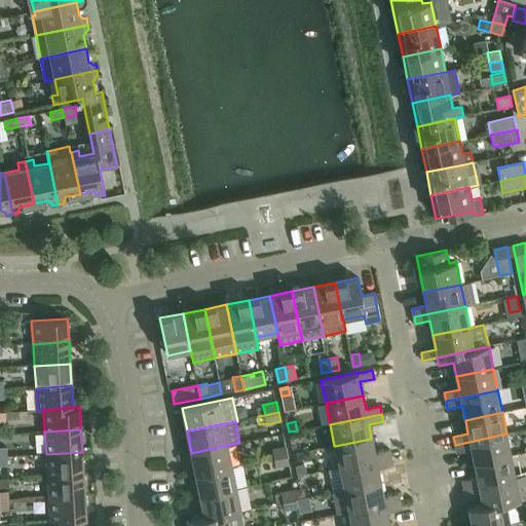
[(472,450),(474,463),(512,455),(506,434),(455,445),(456,453),(472,450)]
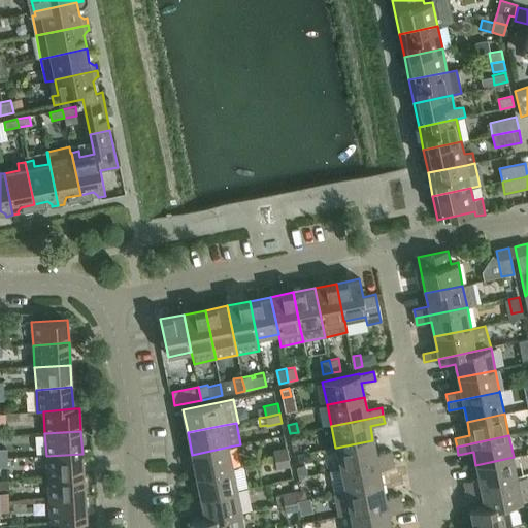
[(335,448),(339,469),(341,469),(392,459),(390,452),(375,455),(372,440),(336,448),(335,448)]
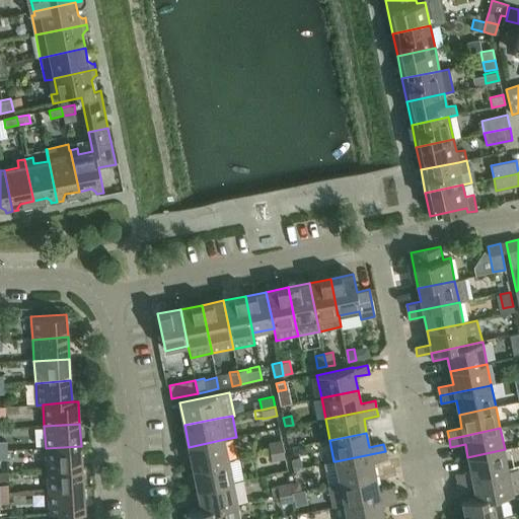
[(189,447),(193,468),(229,460),(225,439),(189,447)]
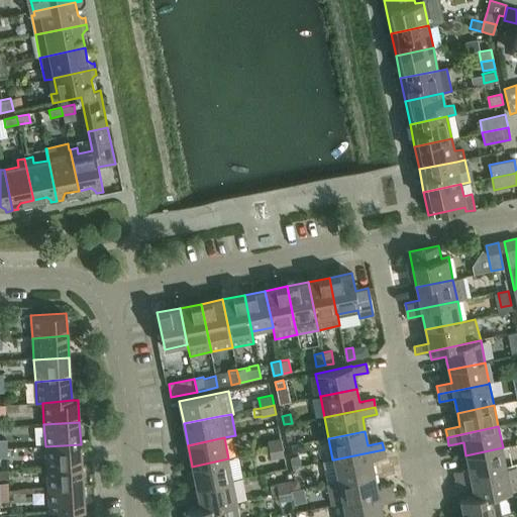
[(268,442),(270,450),(282,447),(281,439),(268,442)]
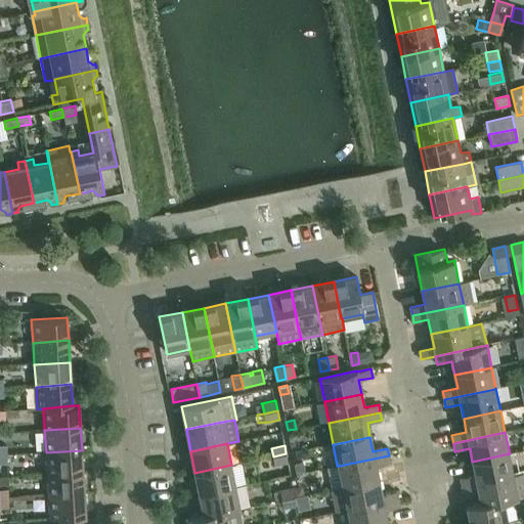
[(46,452),(47,476),(83,474),(82,450),(46,452)]
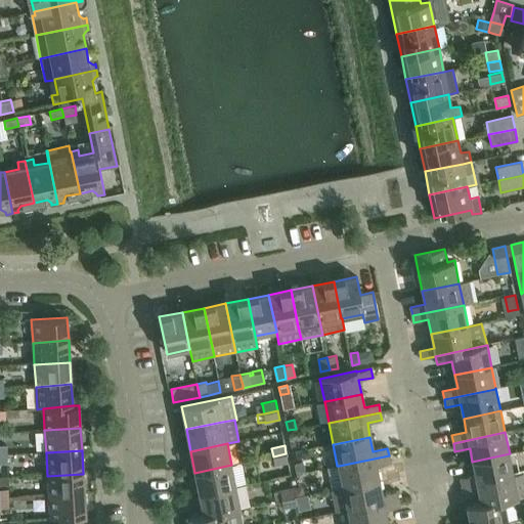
[(275,465),(288,463),(286,453),(273,456),(275,465)]
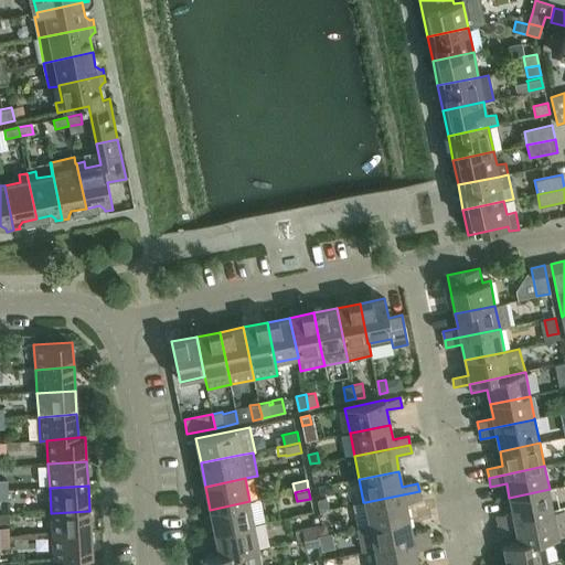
[(498,516),(499,524),(553,513),(554,513),(550,489),(509,498),(512,513),(498,516)]
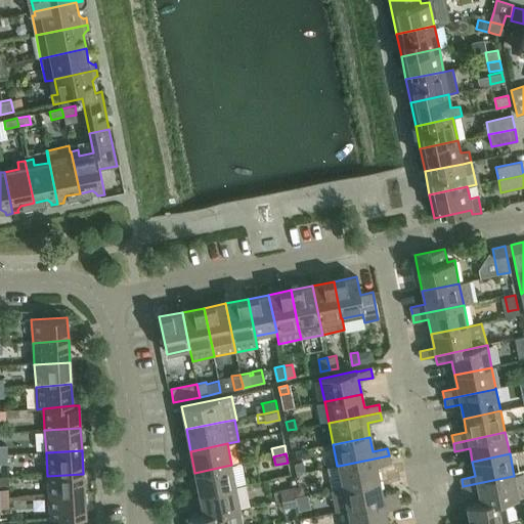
[(334,467),(328,468),(332,490),(333,490),(342,488),(379,480),(376,466),(391,464),(389,455),(339,466),(338,466),(337,466),(334,467)]
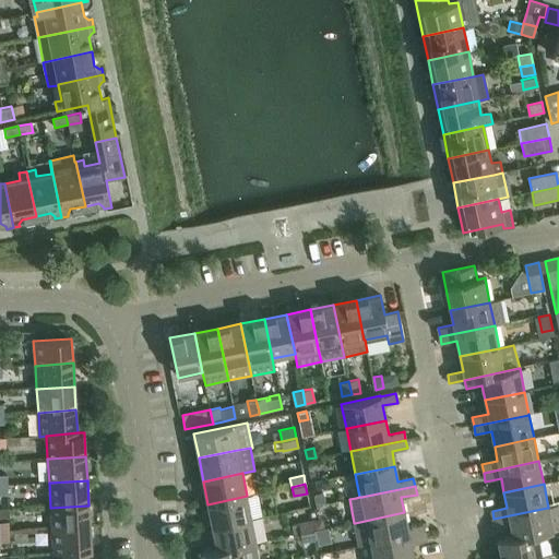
[(323,494),(313,496),(316,504),(325,502),(323,494)]
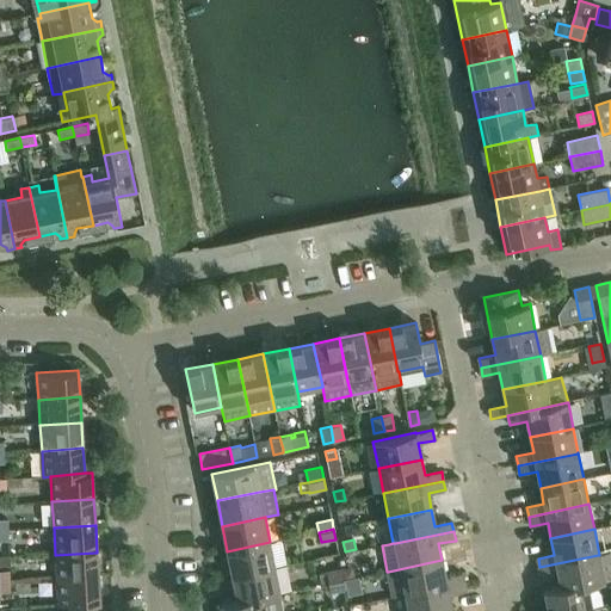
[(227,551),(233,576),(275,567),(270,542),(227,551)]
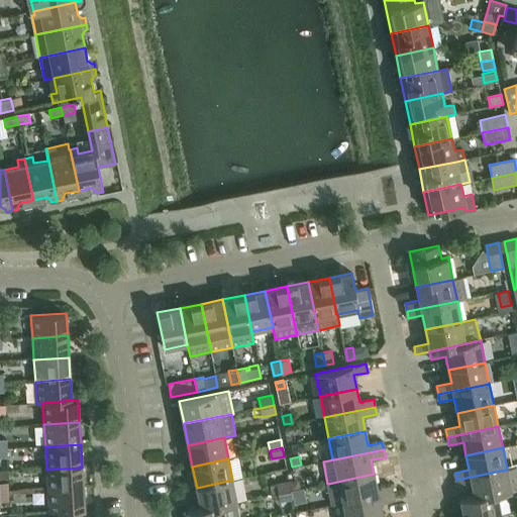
[(46,470),(47,490),(83,488),(82,468),(46,470)]
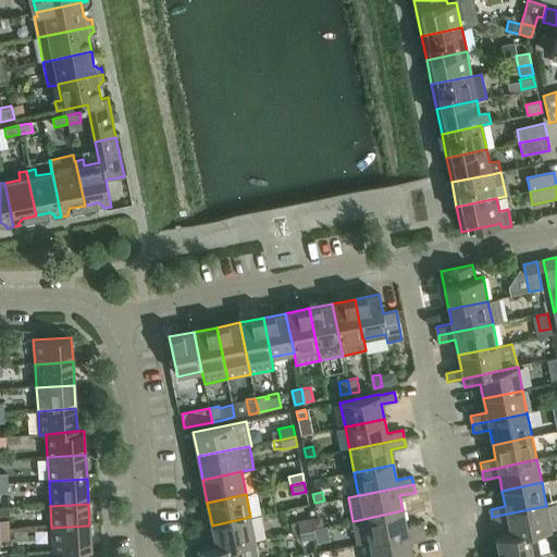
[(508,522),(511,534),(511,536),(535,532),(535,533),(552,530),(546,506),(545,506),(492,517),(494,525),(508,522)]
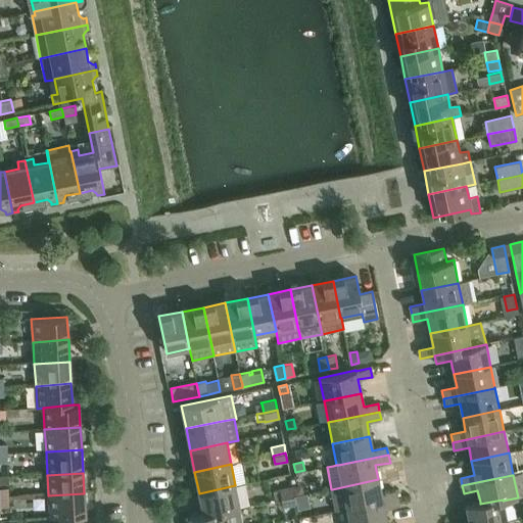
[(331,489),(330,489),(334,512),(345,509),(347,509),(397,498),(395,491),(381,494),(378,479),(341,487),(332,489),(331,489)]
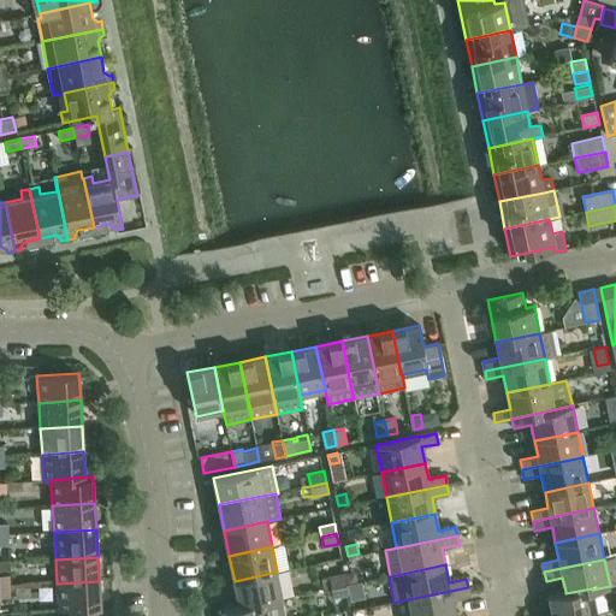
[(223,609),(223,610),(283,598),(277,572),(235,581),(240,605),(223,609)]
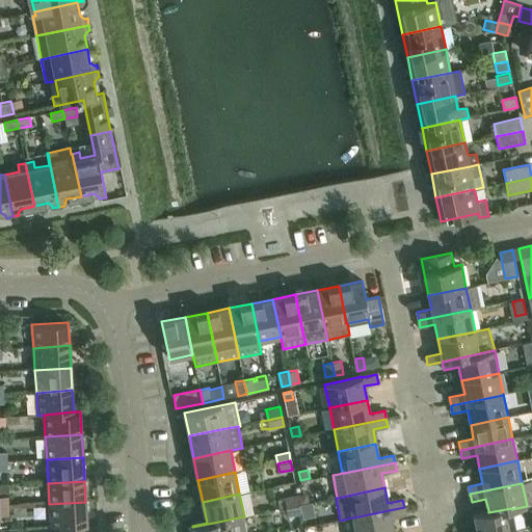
[(308,494),(297,495),(298,498),(299,505),(309,503),(308,494)]
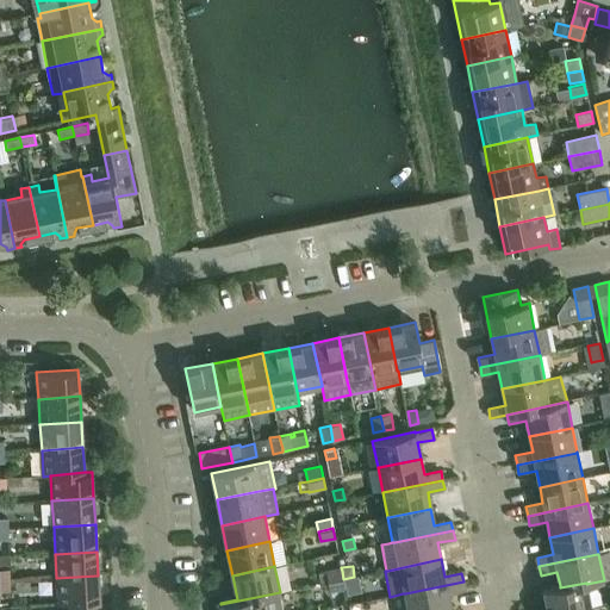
[(328,582),(328,583),(329,583),(343,579),(342,571),(341,567),(325,571),(325,572),(318,573),(321,584),(328,582)]
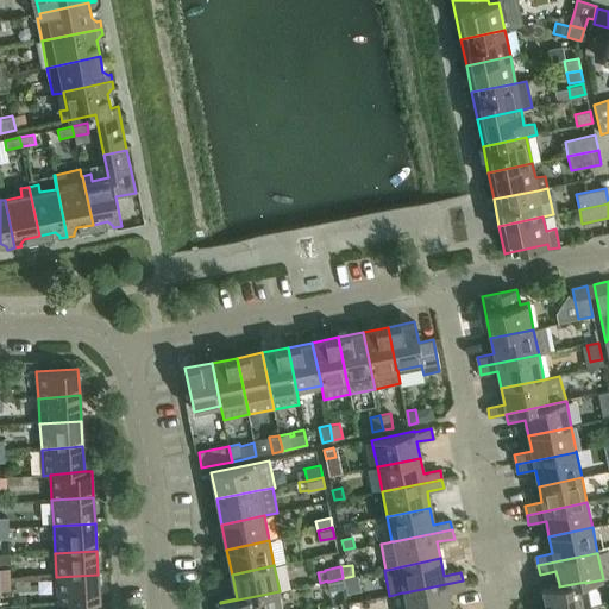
[(100,601),(98,575),(56,577),(58,603),(100,601)]
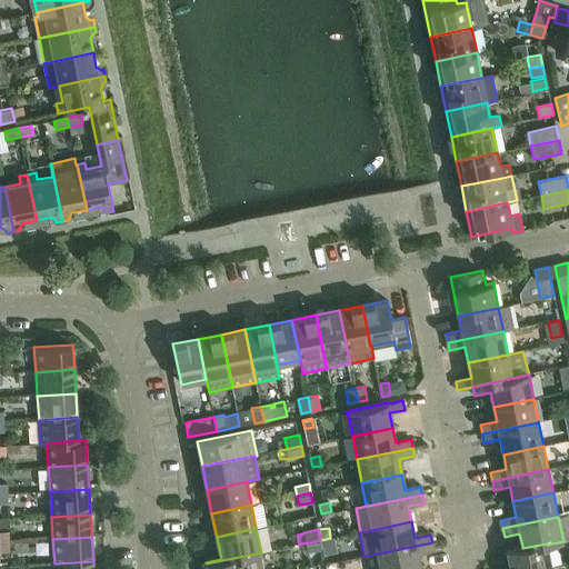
[(330,538),(320,540),(322,550),(323,555),(337,551),(335,537),(330,538)]
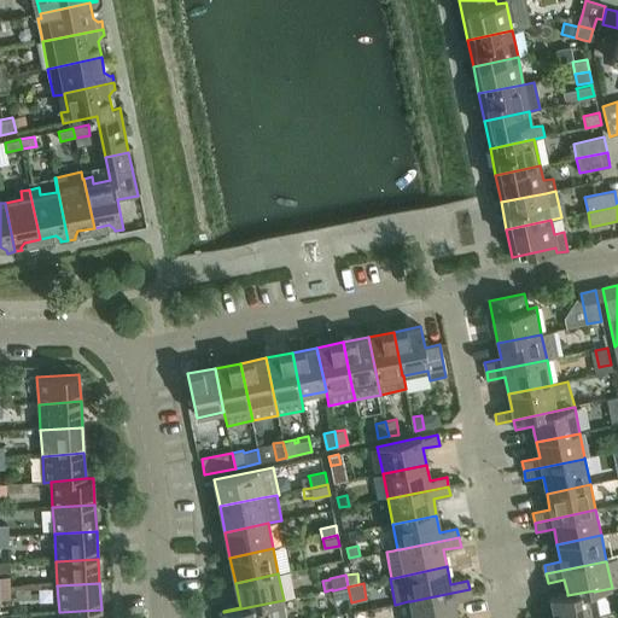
[(350,598),(348,587),(333,590),(332,590),(334,600),(350,598)]
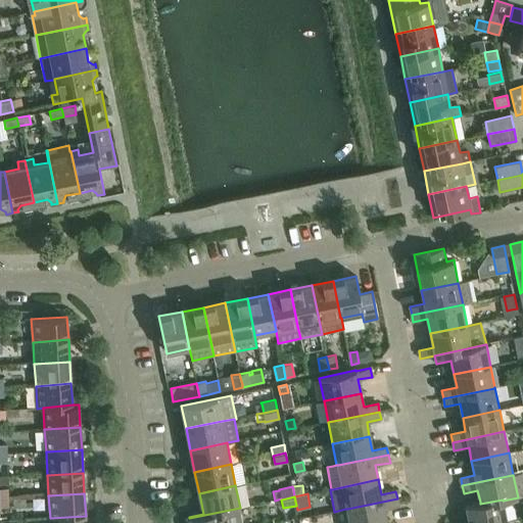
[(0,507),(8,507),(8,497),(0,498),(0,507)]
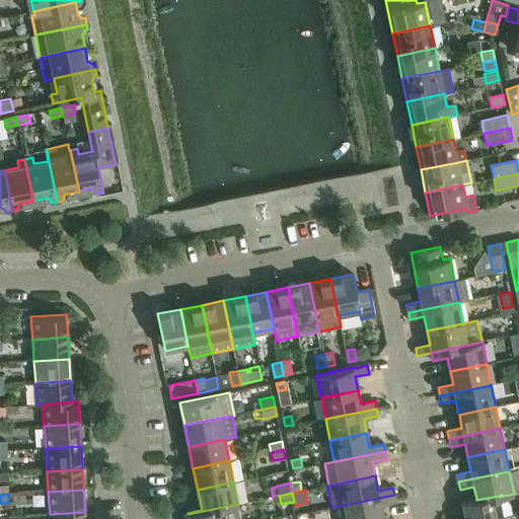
[(345,505),(343,505),(346,518),(383,518),(381,505),(395,502),(394,495),(345,505)]
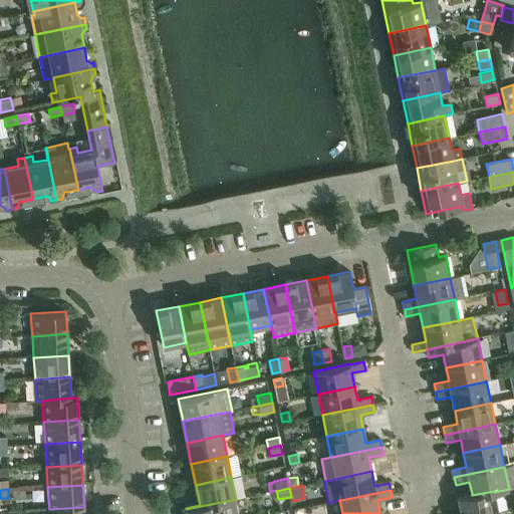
[(472,494),(458,497),(461,513),(499,513),(494,492),(494,491),(472,495),(472,494)]
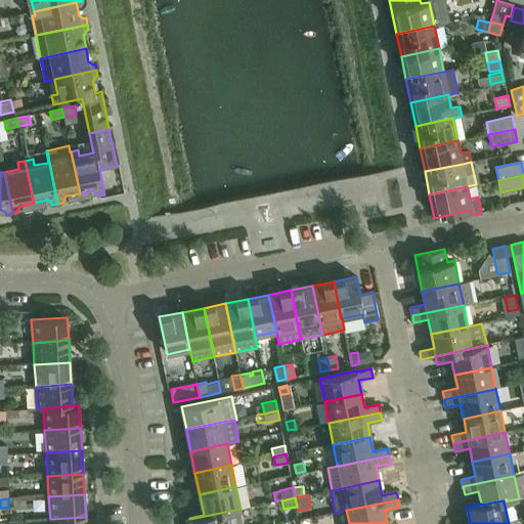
[(189,519),(190,523),(242,523),(239,510),(241,510),(241,509),(189,519)]
